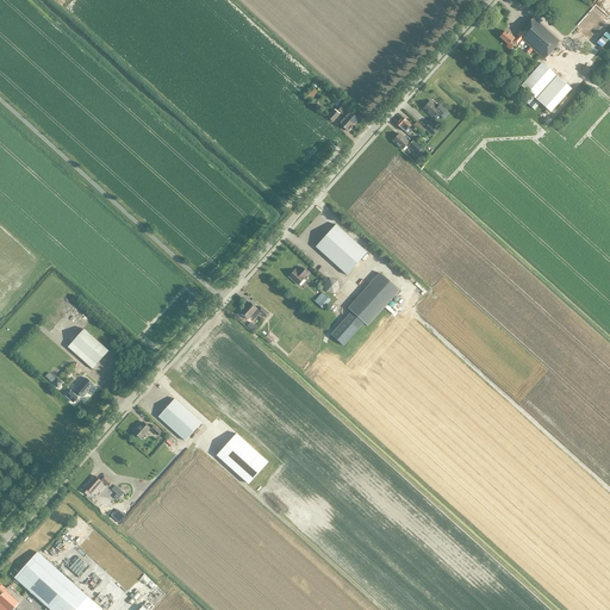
[(499,37),(508,44),(506,47),(510,50),(516,44),(517,44),(522,39),(545,60),(560,42),(533,18),(517,36),(518,36),(515,39),(515,38),(508,32),(506,33),(505,32),(499,37)]
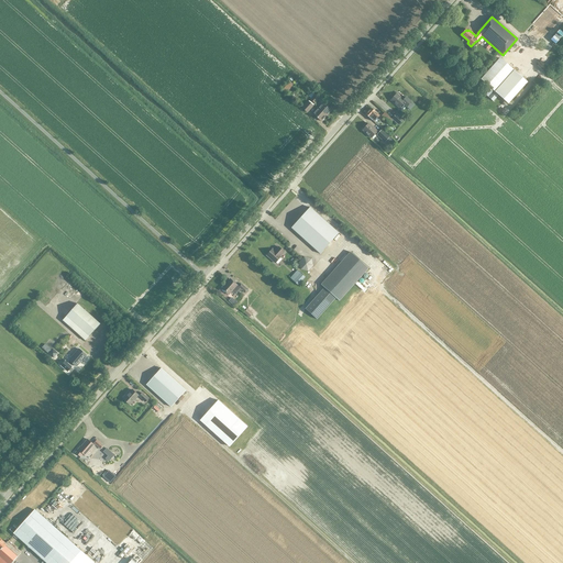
[(487,86),(494,91),(514,69),(500,58),(481,79),(487,86)]
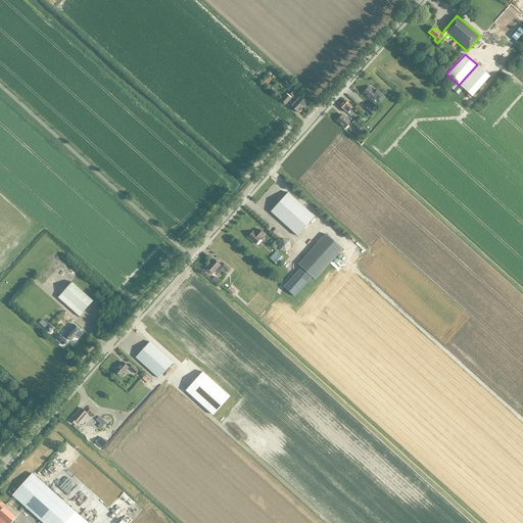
[(477,64),(459,85),(463,89),(472,97),(490,77),(477,65),(477,64)]
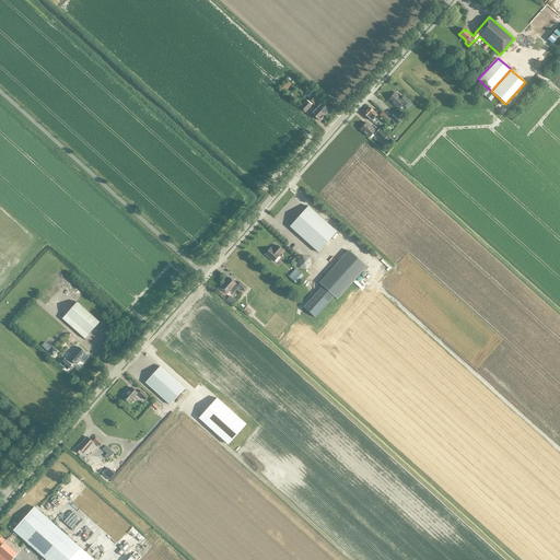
[(287,91),(292,84),(289,81),(283,86),(287,91)]
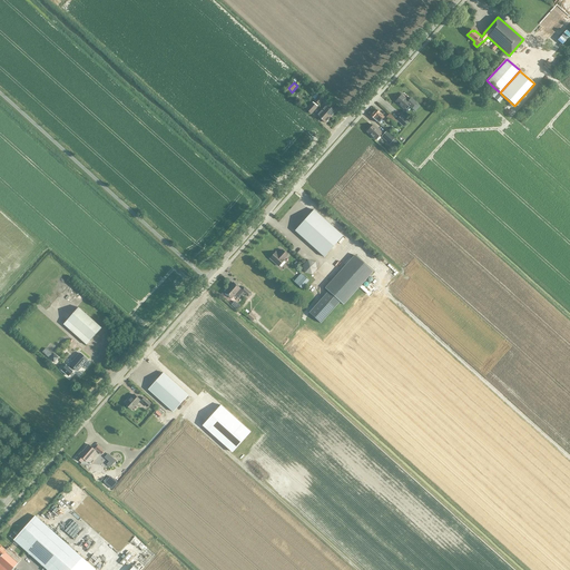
[(488,92),(499,102),(504,97),(493,87),(488,92)]
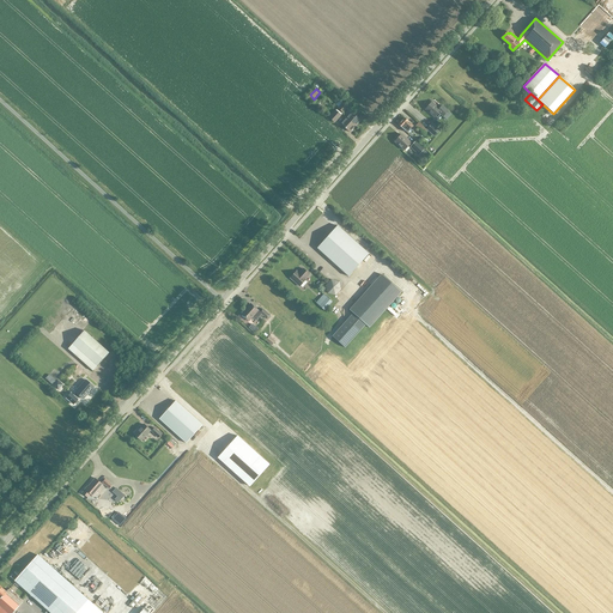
[(344,113),(350,105),(345,102),(339,108),(344,113)]
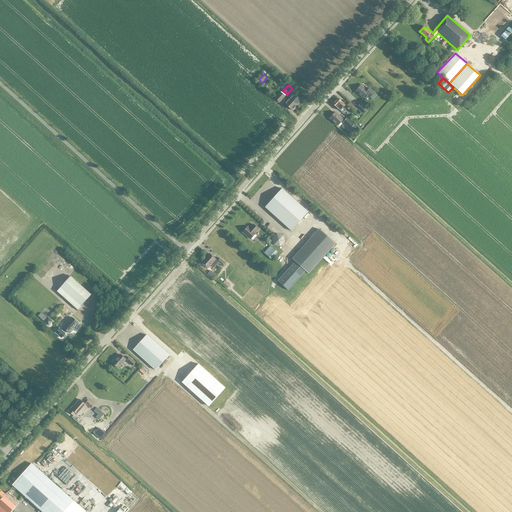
[(363,98),(364,96),(366,94),(370,98),(374,93),(369,88),(367,91),(360,86),(355,91),(363,98)]
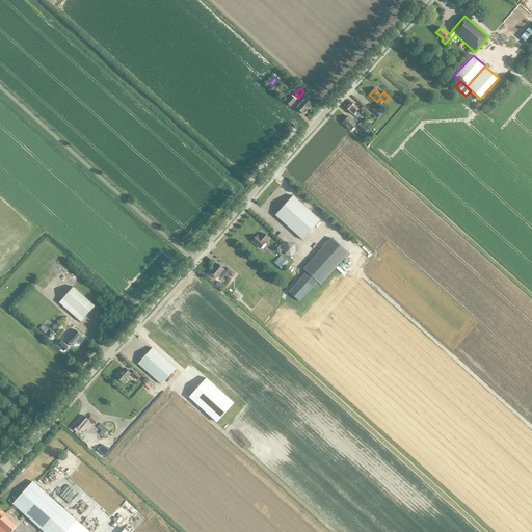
[(290,107),(296,100),(291,96),(285,103),(290,107)]
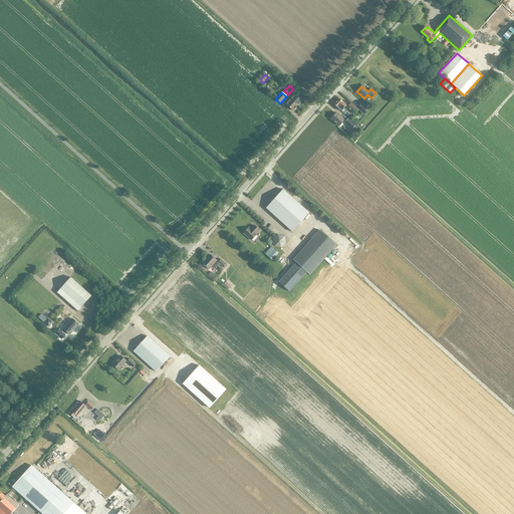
[(296,93),(291,98),(299,105),(303,100),(296,93)]
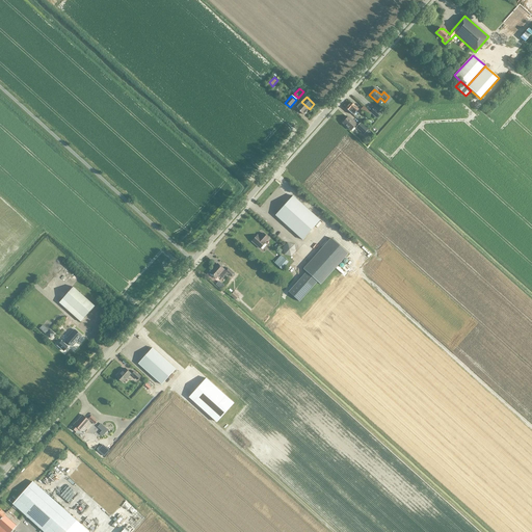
[(304,114),(310,109),(301,102),(297,107),(304,114)]
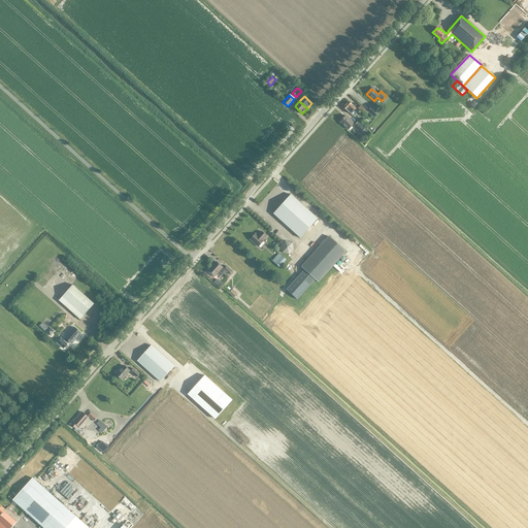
[(351,114),(356,108),(349,102),(343,107),(351,114)]
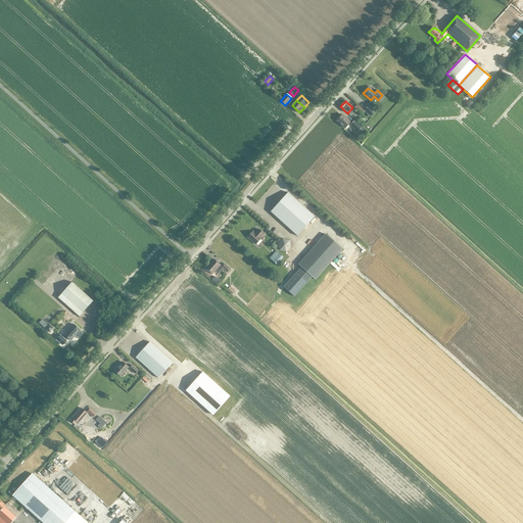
[(363,115),(366,111),(358,104),(354,107),(363,115)]
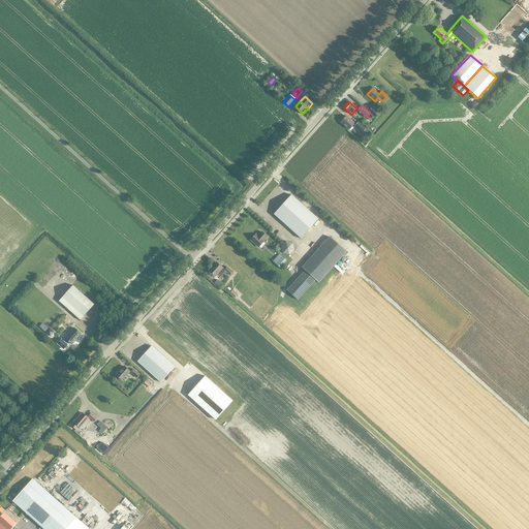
[(379,113),(373,106),(368,112),(375,118),(379,113)]
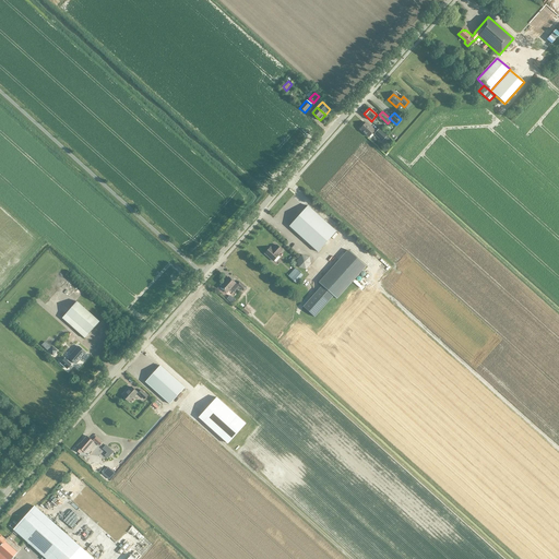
[(375,131),(366,123),(360,129),(369,138),(375,131)]
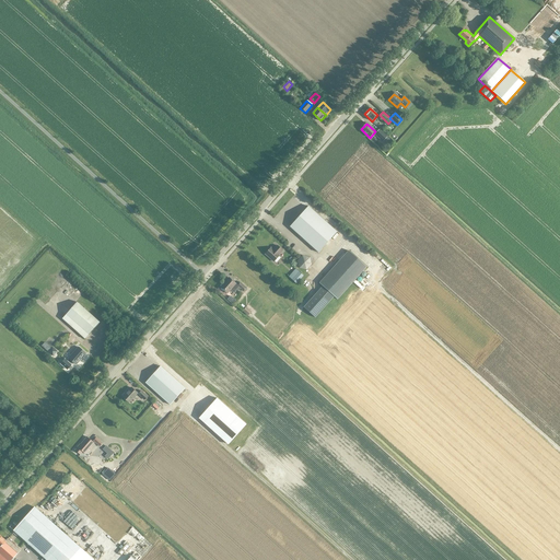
[(380,130),(375,135),(383,142),(387,137),(380,130)]
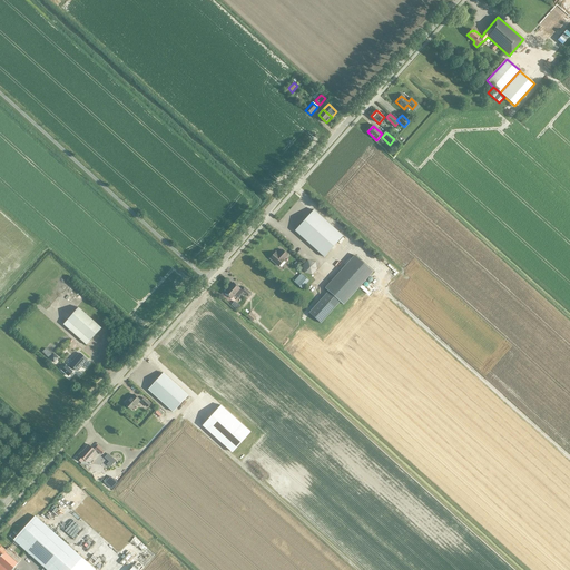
[(314,210),(295,231),(324,257),(343,236),(314,210)]
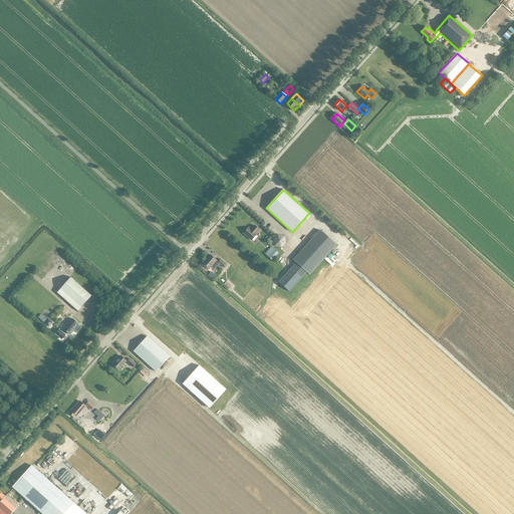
[(254,226),(251,229),(249,228),(244,233),(251,240),(257,235),(256,234),(259,230),(254,226)]
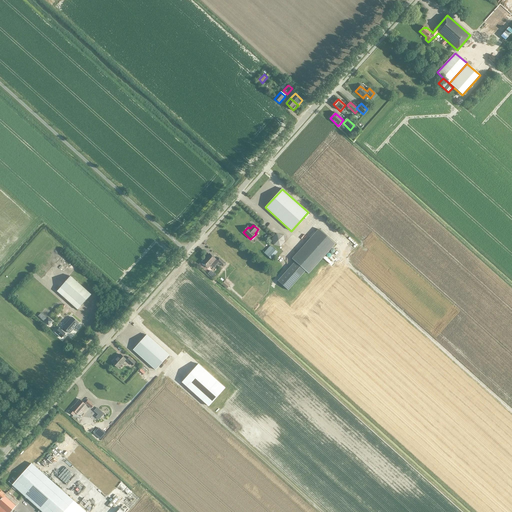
[(335,244),(319,229),(292,259),(309,274),(335,244)]
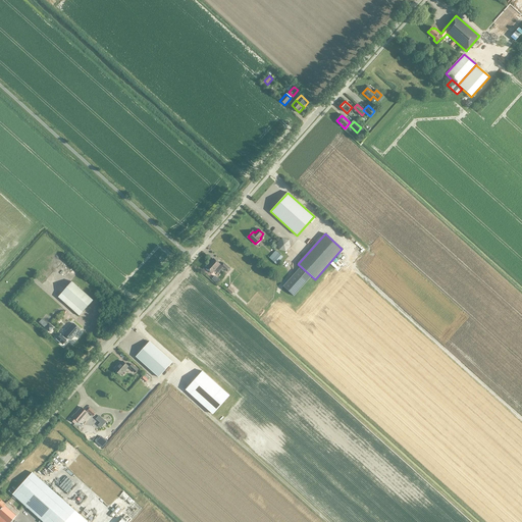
[(285,252),(286,251),(288,252),(291,249),(290,248),(291,247),(289,241),(282,239),(277,244),(279,250),(285,252)]
